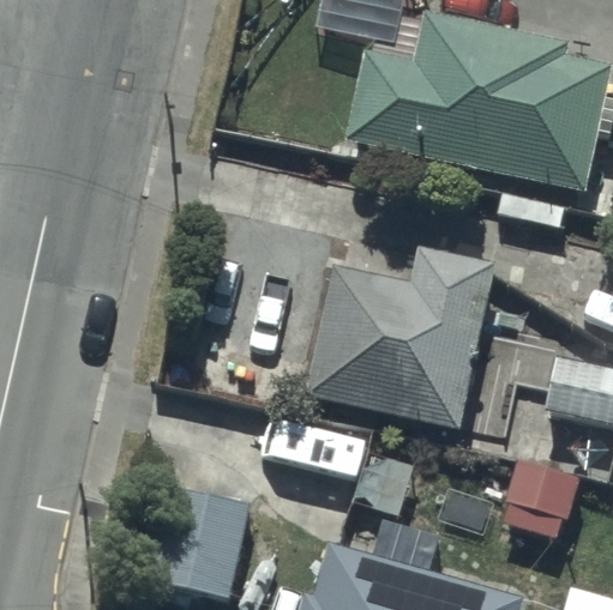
[(364,47),(344,138),(586,189),(612,56),(612,54),(422,14),(413,58),(364,47)]
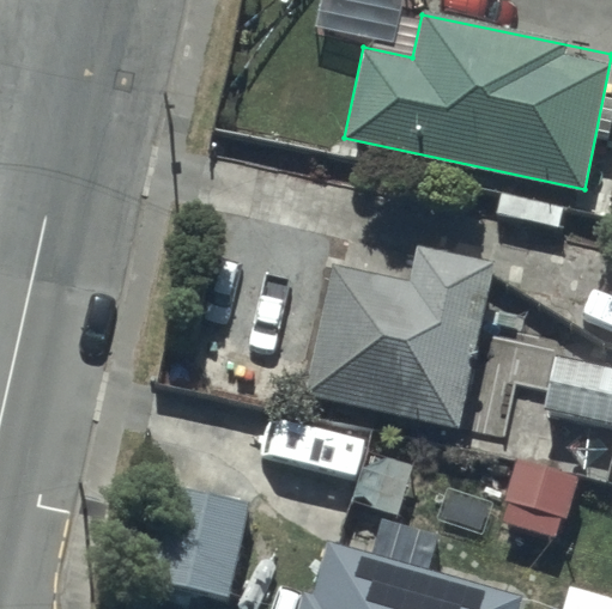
[(408,279),(332,263),(303,396),(454,428),(490,261),(416,245),(408,279)]
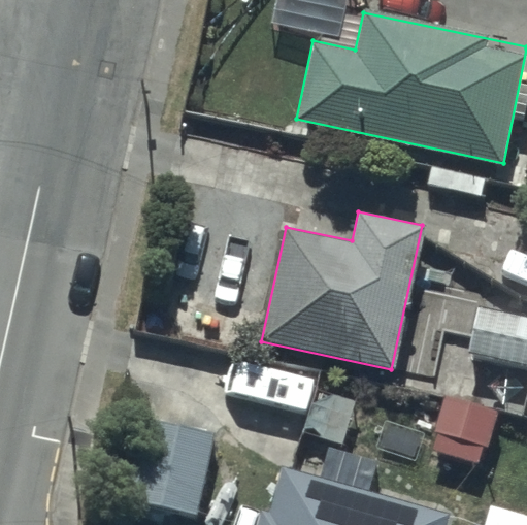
[(196,516),(215,432),(150,419),(132,502),(196,516)]
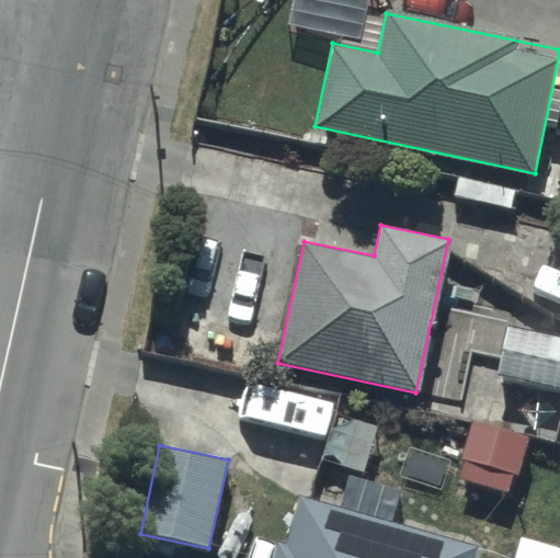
[(401,490),(350,475),(339,508),(299,497),(285,544),(276,542),(271,557),(475,557),(479,545),(392,520),(401,490)]
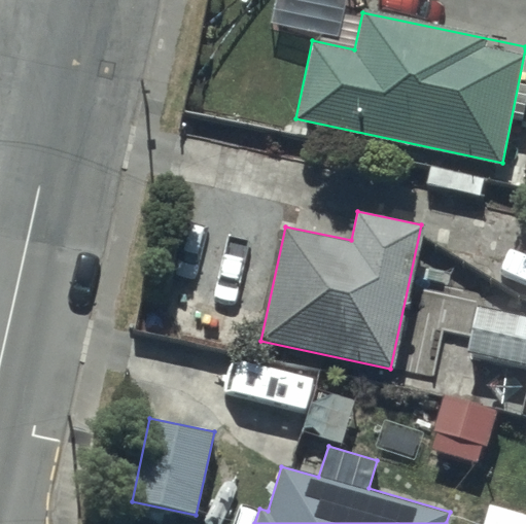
[(525,523),(525,514),(491,502),(484,523),(525,523)]
